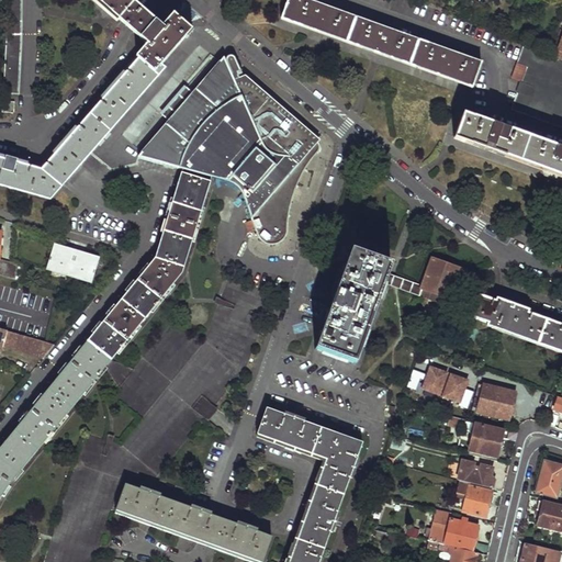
[(0,184),(1,184),(2,181),(48,195),(67,176),(71,170),(75,172),(98,146),(94,144),(120,114),(123,116),(146,90),(143,88),(150,79),(156,74),(155,72),(184,40),(182,37),(190,29),(172,12),(166,19),(169,21),(165,26),(142,7),(133,0),(98,0),(127,25),(152,46),(144,55),(142,53),(137,57),(139,59),(135,65),(127,74),(125,71),(113,85),(101,98),(103,100),(78,130),(75,127),(64,139),(52,153),(55,155),(51,160),(42,169),(29,166),(29,161),(0,154),(0,184)]
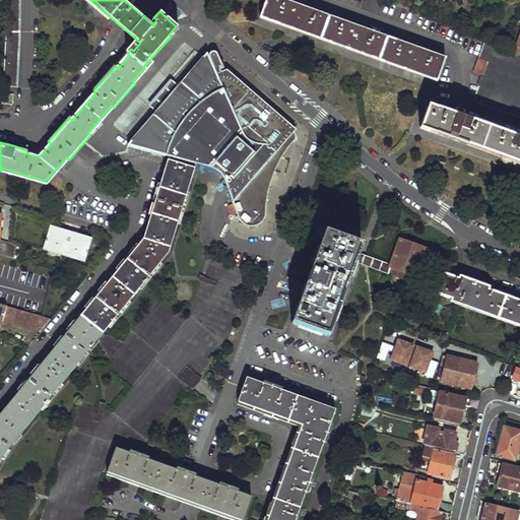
[(6,44),(3,86),(17,86),(19,45),(19,26),(20,7),(19,0),(5,0),(6,19),(6,35),(6,41),(6,44)]
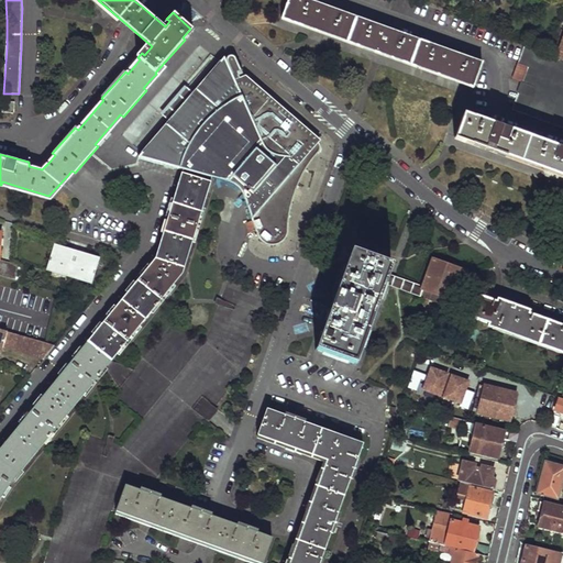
[(304,0),(287,0),(280,19),(290,23),(291,21),(475,87),(483,65),(304,0)]
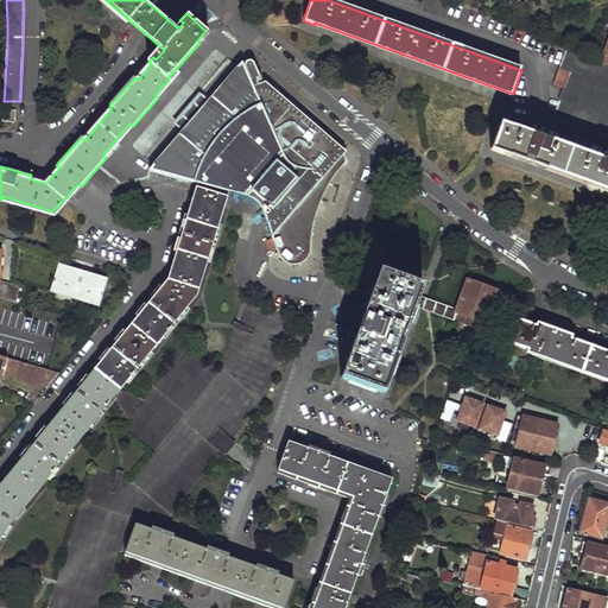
[(596,54),(594,62),(600,64),(600,63),(607,38),(607,33),(600,55),(596,54)]
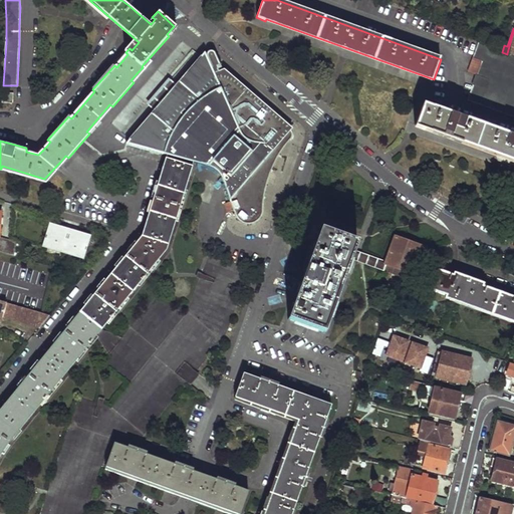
[(482,62),(469,101),(513,116),(513,57),(507,54),(502,52),(481,42),(480,42),(474,60),(482,62)]
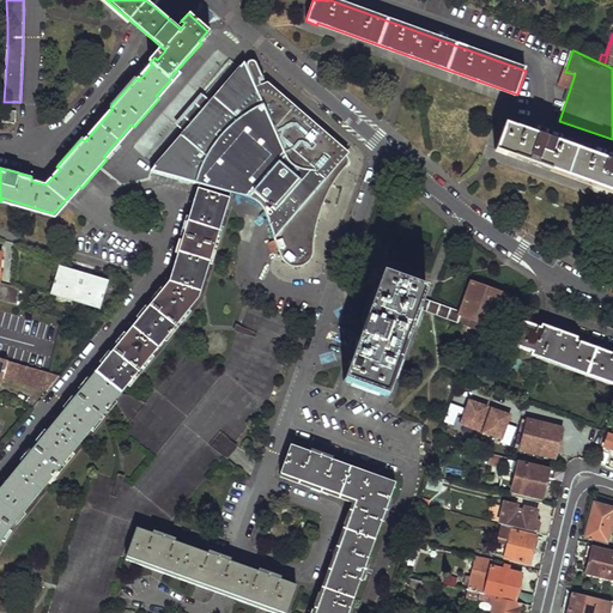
[(274,127),(255,87),(244,62),(207,105),(199,116),(189,126),(151,171),(153,171),(249,198),(255,200),(259,204),(262,206),(263,210),(273,234),(323,175),(274,127)]
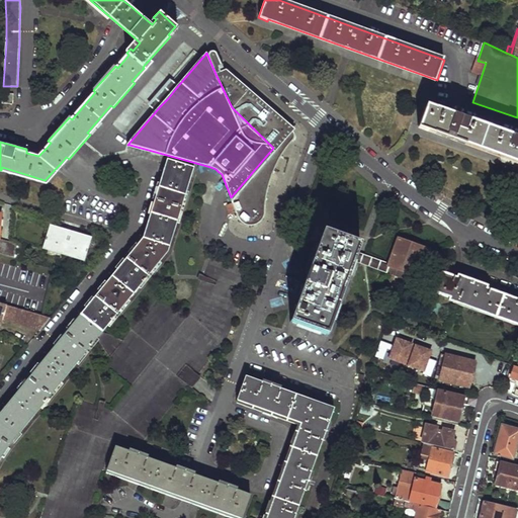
[(273,148),(231,197),(239,218),(241,221),(243,223),(245,225),(249,226),(253,226),(257,225),(260,224),(262,221),(263,219),(264,216),(264,212),(265,205),(265,198),(266,192),(268,185),(273,170),(279,157),(282,153),(290,143),(291,141),(292,138),(291,135),(290,134),(294,128),(256,96),(225,70),(216,74),(232,107),(273,148)]
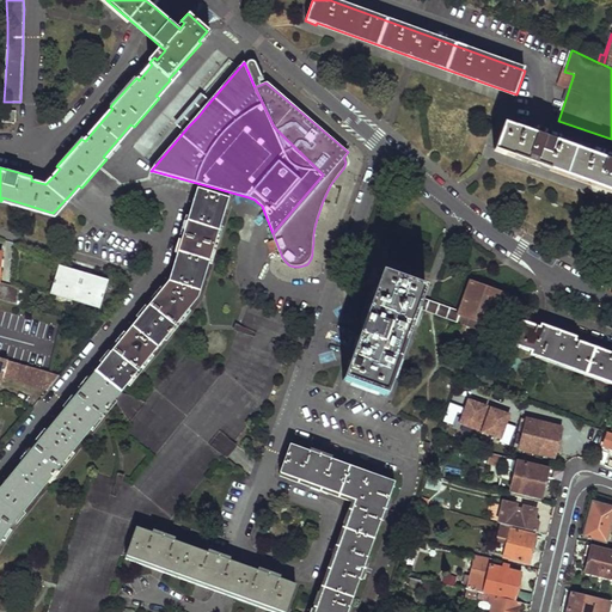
[(611,164),(506,126),(497,150),(532,163),(603,188),(611,190),(611,164)]
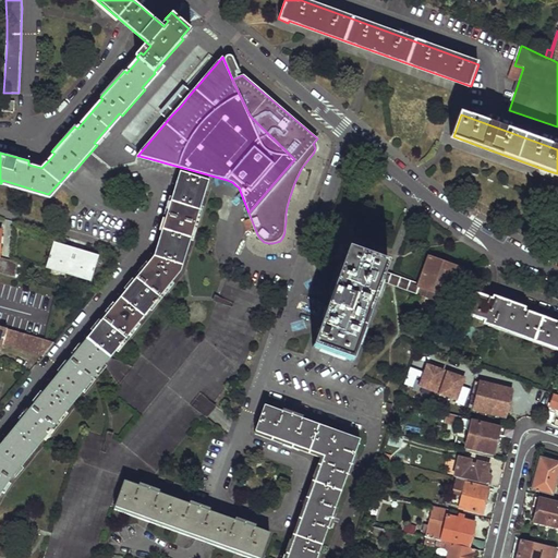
[(0,557),(0,495),(8,483),(16,471),(181,270),(208,179),(181,171),(168,213),(155,256),(147,265),(110,310),(68,363),(26,412),(1,443),(0,444),(0,557)]
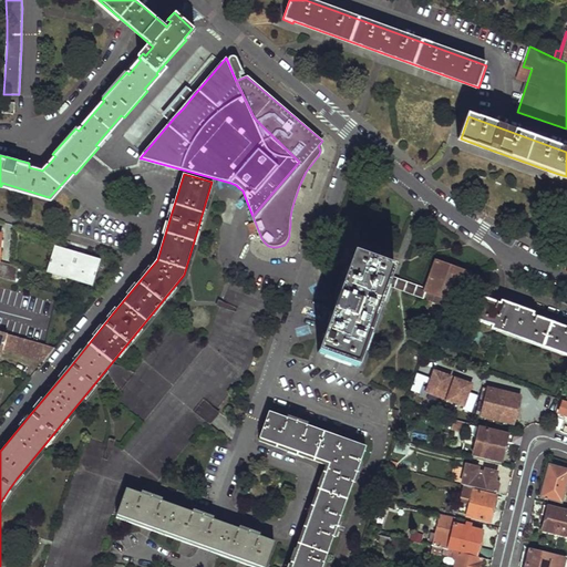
[(54,246),(47,271),(70,278),(78,253),(54,246)]
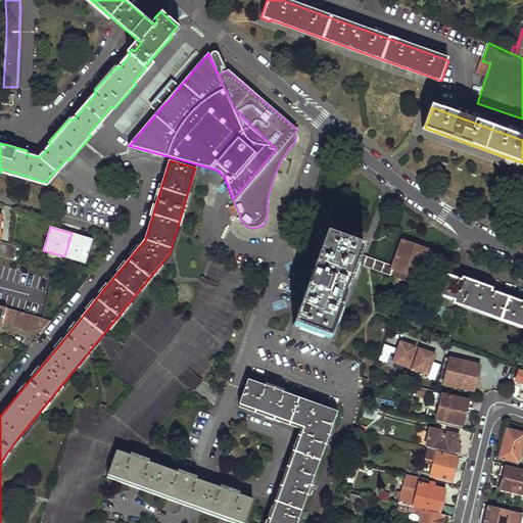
[(72,233),(64,256),(87,264),(93,240),(72,233)]
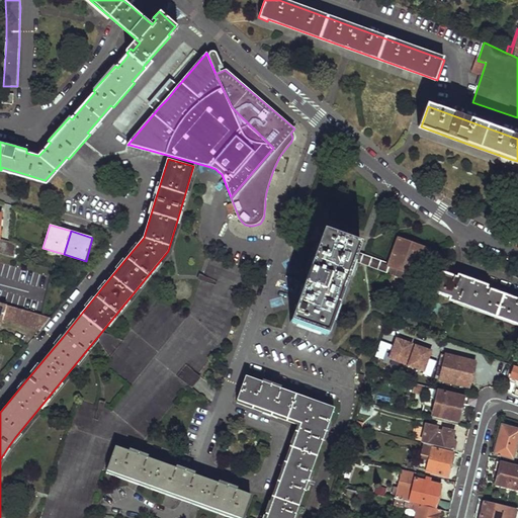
[(305,276),(288,322),(324,335),(350,260),(354,249),(356,244),(320,232),(305,276)]
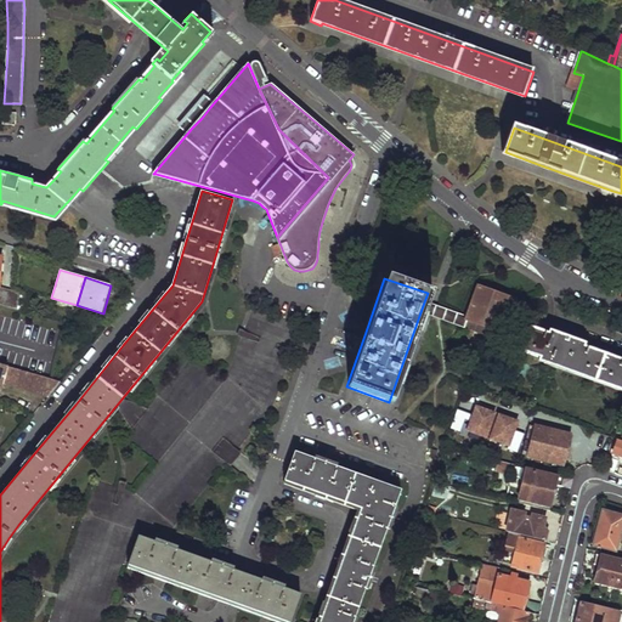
[(5,288),(0,305),(17,310),(22,294),(5,288)]
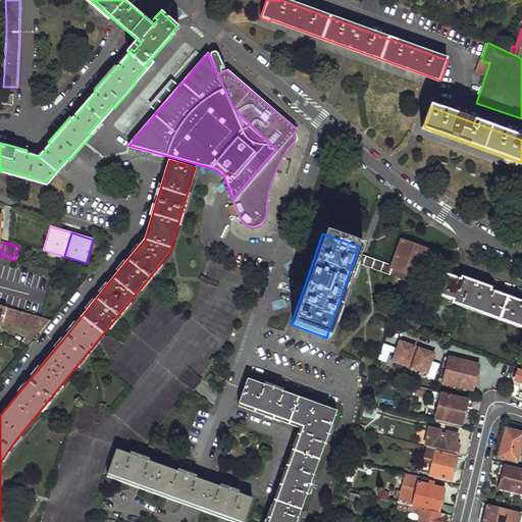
[(419,266),(438,272),(449,276),(452,266),(422,256),(414,253),(416,248),(399,242),(392,264),(389,268),(415,277),(419,266)]
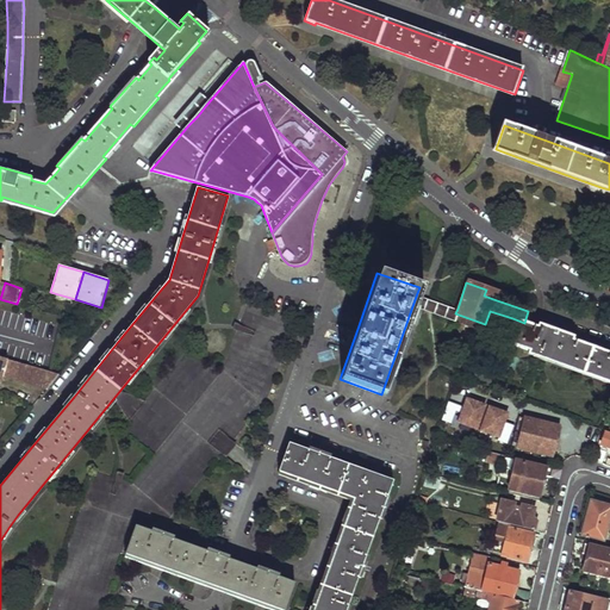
[(22,288),(17,304),(27,306),(32,292),(22,288)]
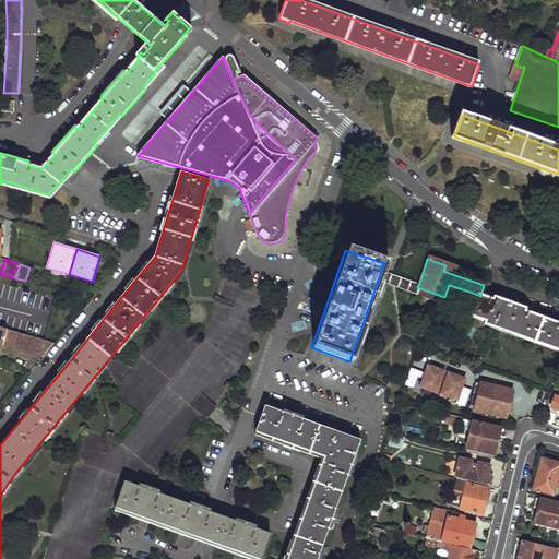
[(454,268),(445,265),(443,271),(452,274),(454,268)]
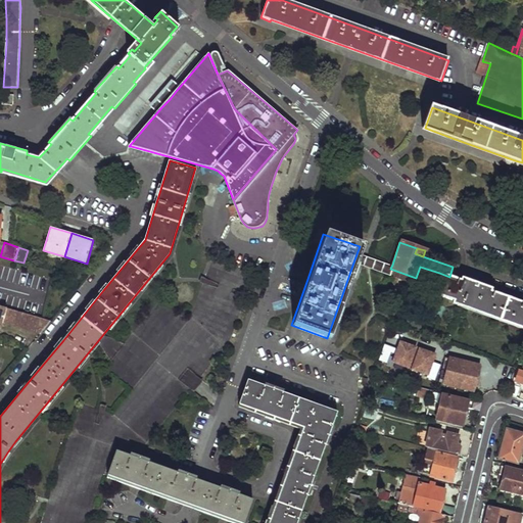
[(390,269),(392,265),(358,251),(353,263),(388,276),(390,269)]
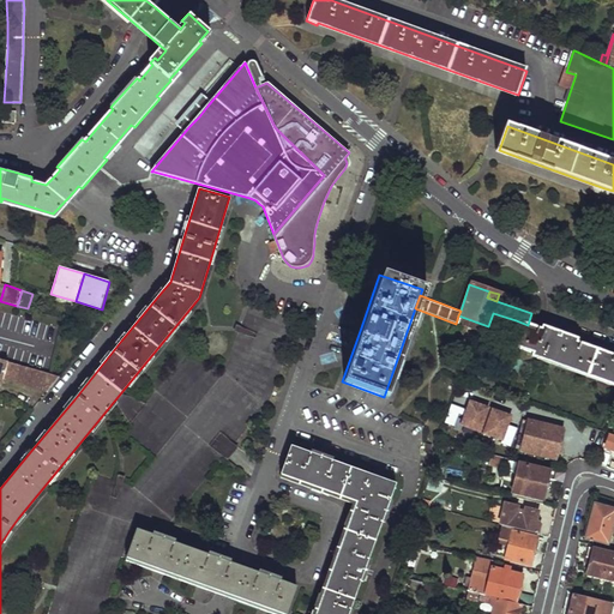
[(529,351),(528,357),(613,386),(613,355),(575,342),(576,337),(540,325),(537,329),(516,320),(507,344),(529,351)]
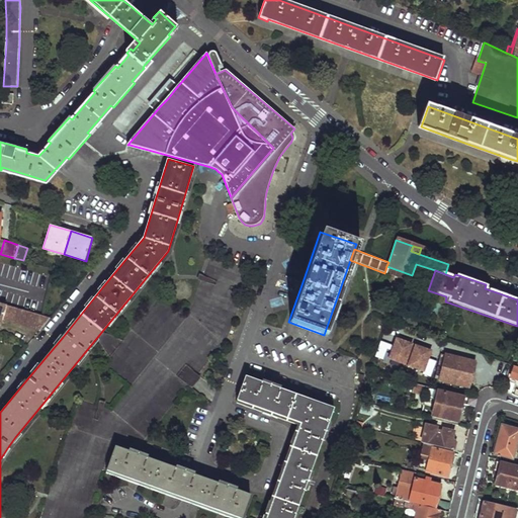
[(0,322),(2,323),(3,319),(40,330),(51,318),(0,303),(0,322)]
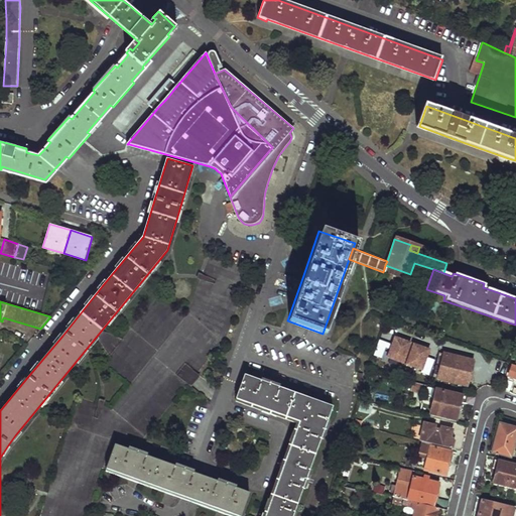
[(421,373),(428,376),(434,359),(427,357),(430,349),(393,336),(390,343),(379,340),(373,356),(381,358),(385,348),(388,349),(385,357),(422,371),(421,373)]
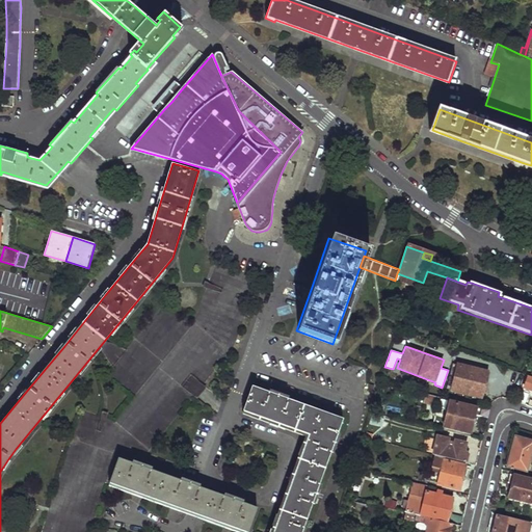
[(469,361),(468,367),(476,369),(478,363),(469,361)]
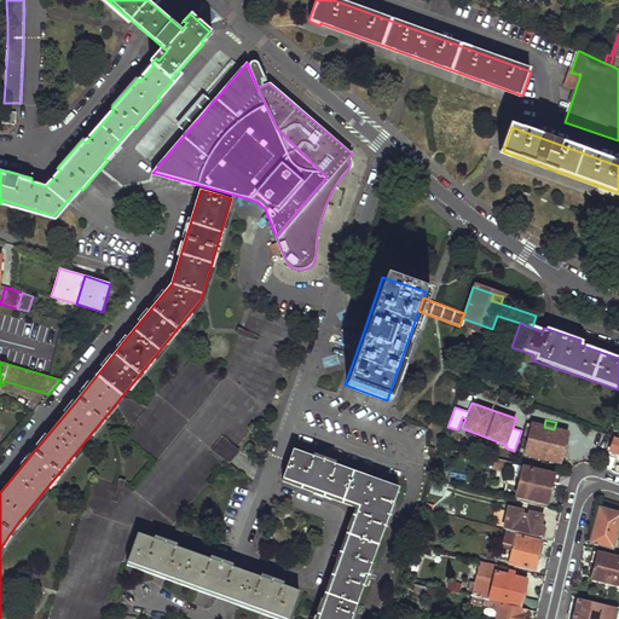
[(530,440),(526,453),(561,462),(568,432),(554,429),(544,427),(533,423),(531,433),(528,432),(526,439),(530,440)]
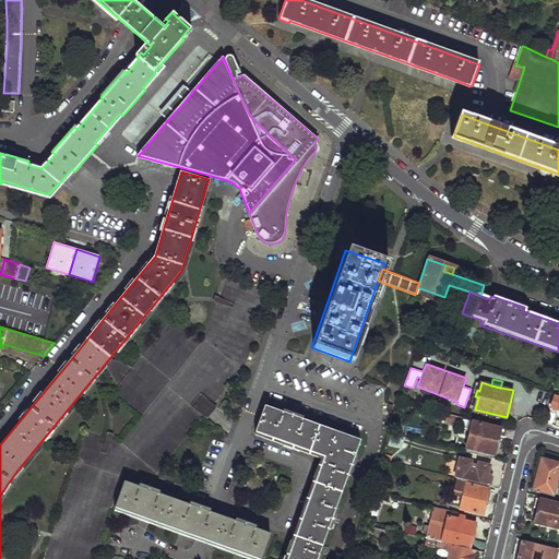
[(215,405),(201,393),(191,405),(207,419),(217,407),(215,405)]
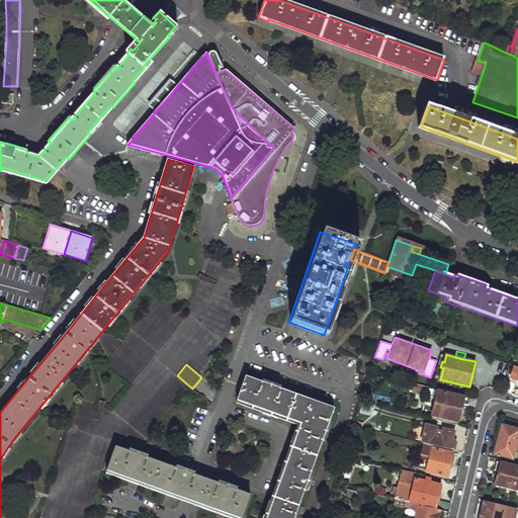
[(246,377),(237,401),(301,424),(281,481),(267,517),(293,517),(334,408),(246,377)]
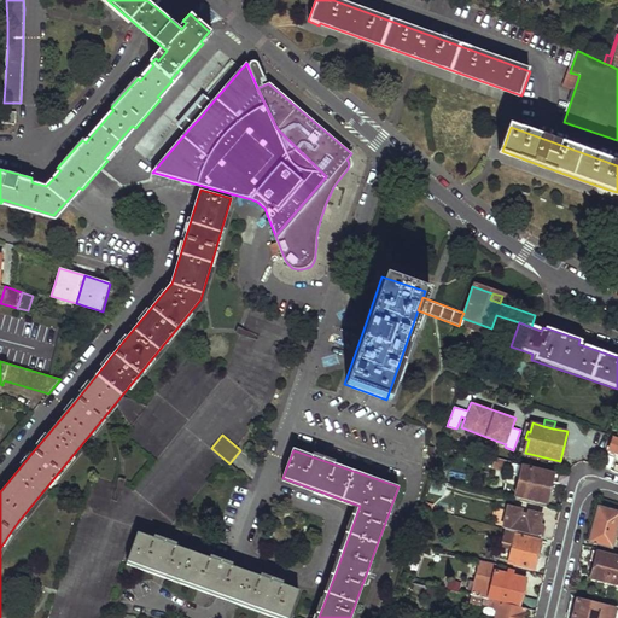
[(490,450),(489,455),(511,460),(512,455),(490,450)]
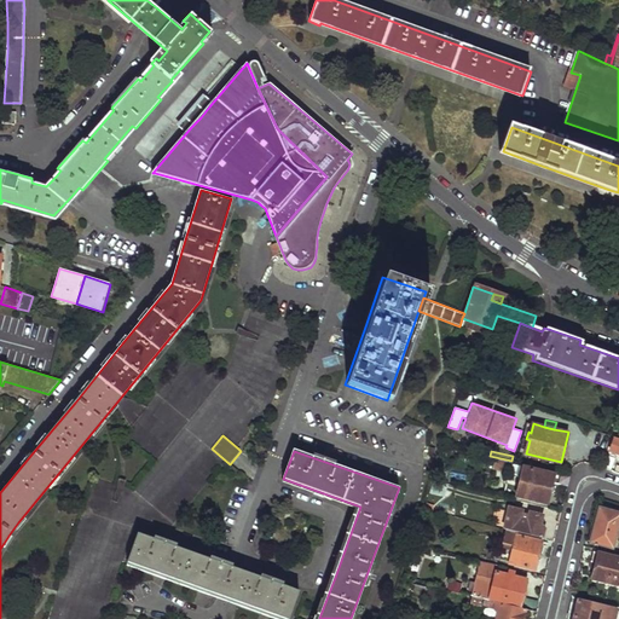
[(496,462),(495,468),(510,472),(513,463),(510,463),(512,461),(490,456),(489,461),(496,462)]
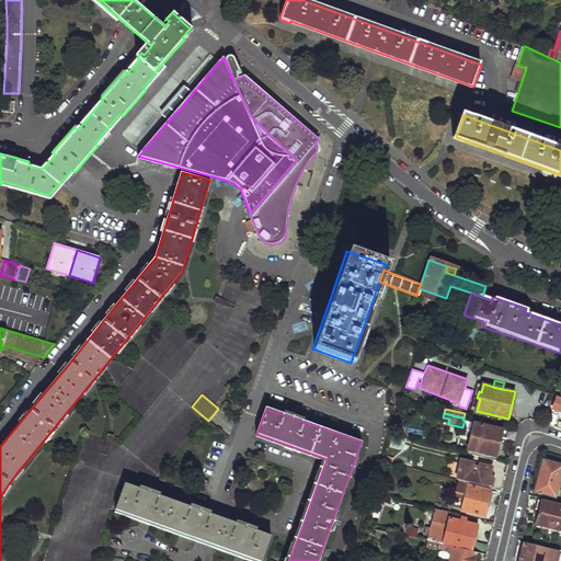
[(473,432),(469,449),(496,456),(499,446),(502,446),(504,437),(514,441),(516,431),(503,427),(502,430),(471,422),(469,430),(469,431),(473,432)]
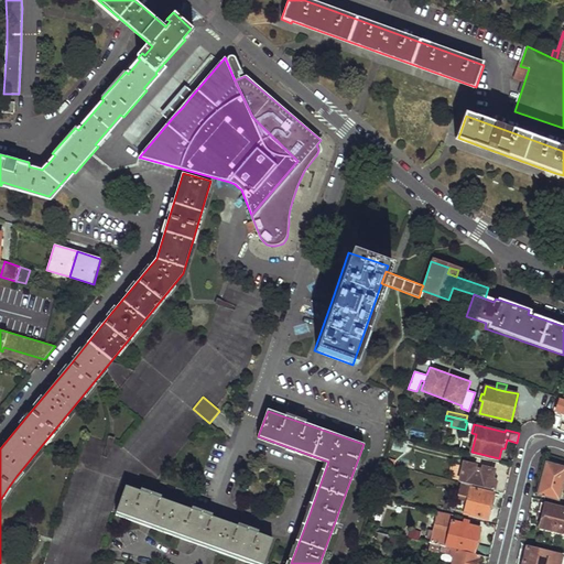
[(393,438),(390,449),(404,453),(408,441),(393,438)]
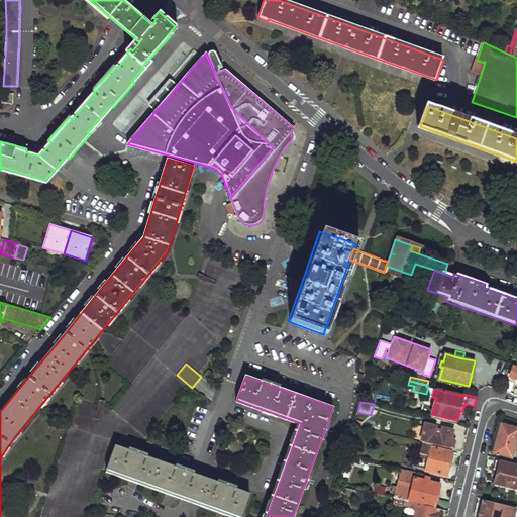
[(516,427),(501,423),(493,452),(512,457),(516,442),(516,427)]
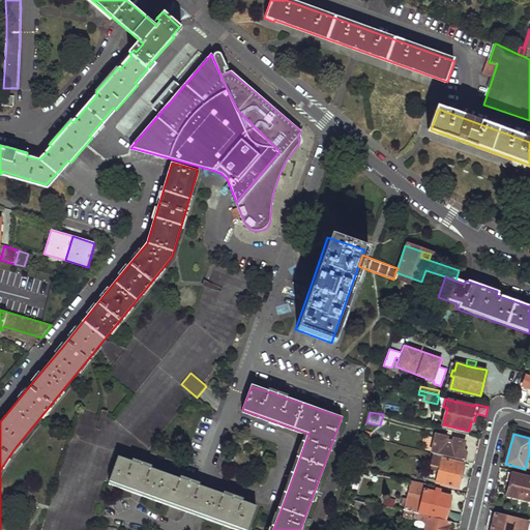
[(437,435),(432,453),(436,454),(443,455),(464,461),(467,452),(465,451),(465,450),(463,449),(465,441),(454,438),(453,440),(447,439),(447,437),(437,435)]
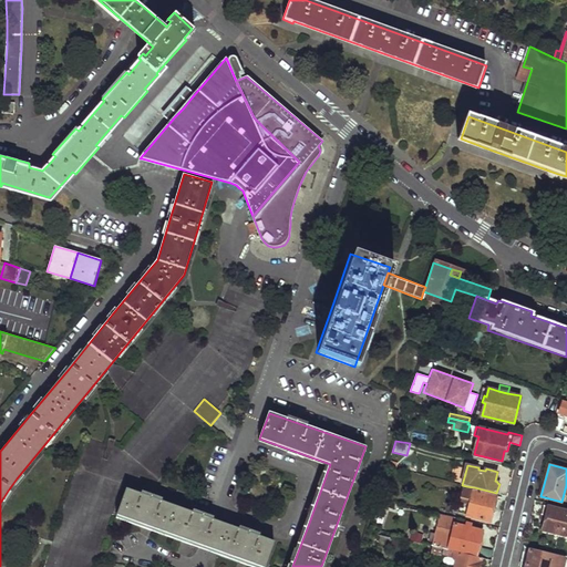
[(466,486),(460,512),(467,514),(467,516),(490,523),(496,496),(473,490),(474,487),(466,486)]
